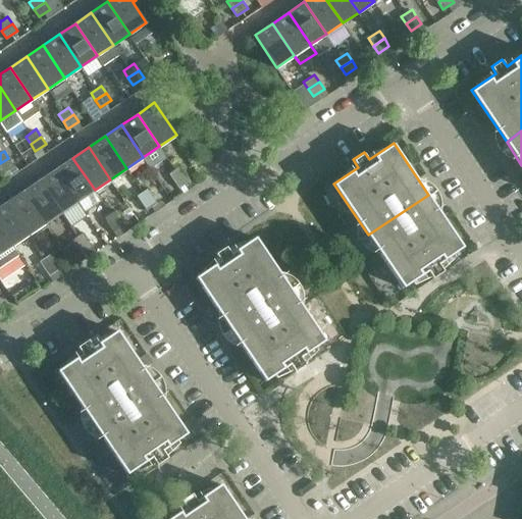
[(0,168),(3,172),(13,165),(8,158),(0,163),(0,168)]
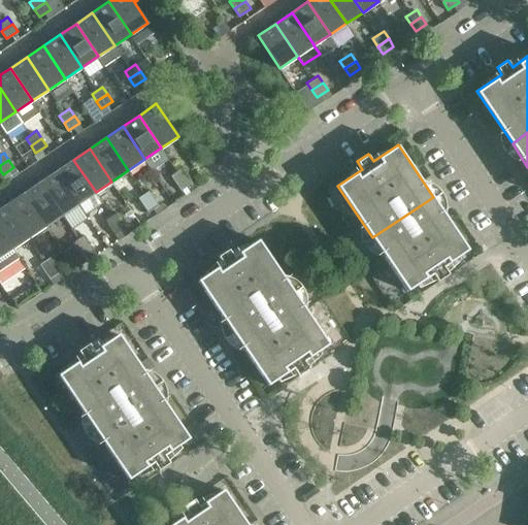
[(96,192),(73,160),(57,170),(79,203),(96,192)]
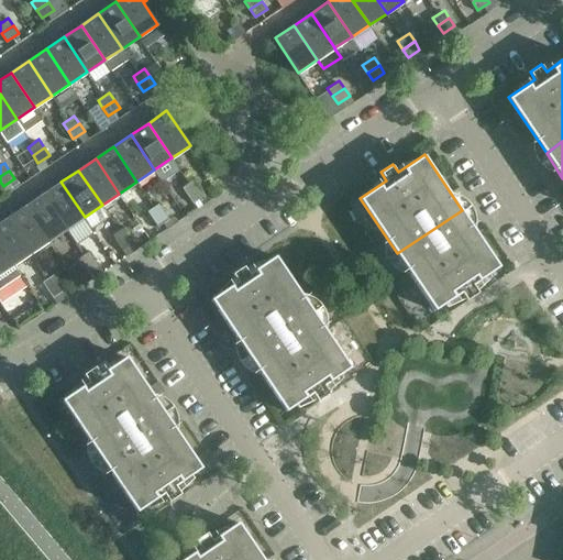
[(187,194),(199,186),(194,178),(183,186),(187,194)]
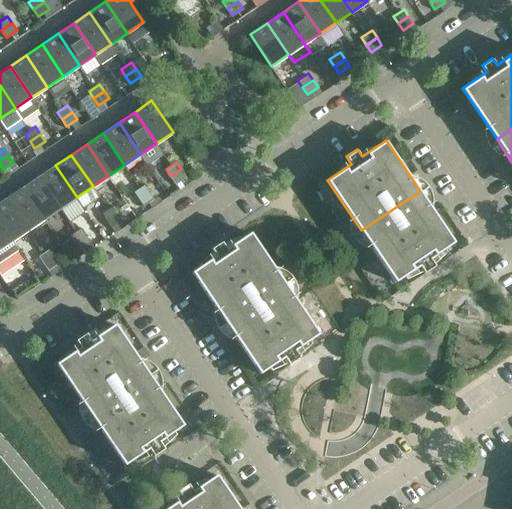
[(77,197),(55,165),(39,176),(61,208),(77,197)]
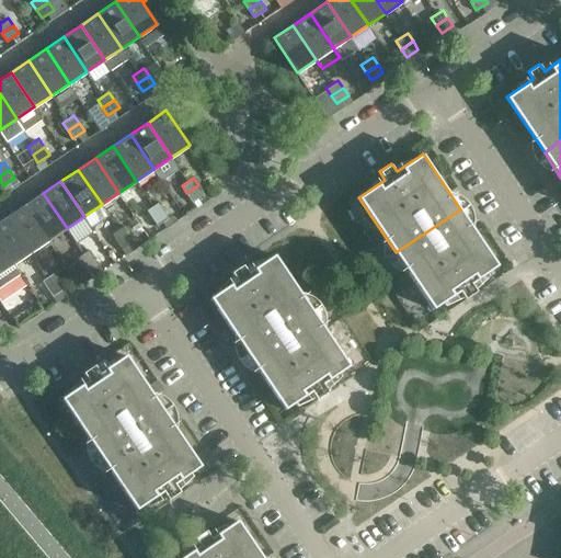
[(192,201),(204,193),(198,185),(186,193),(192,201)]
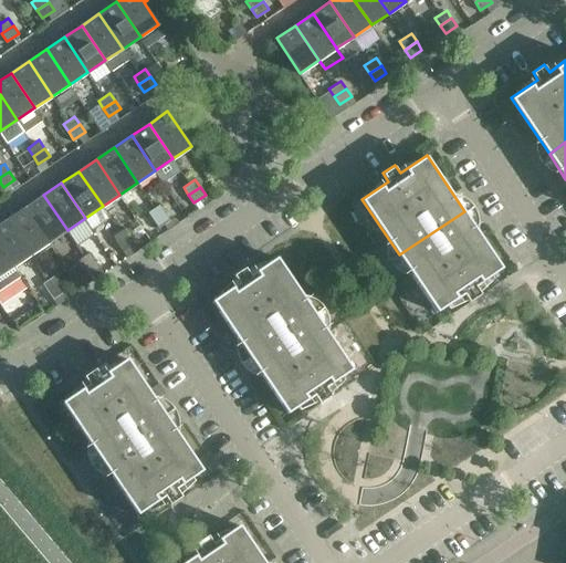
[(67,230),(43,195),(25,207),(50,241),(67,230)]
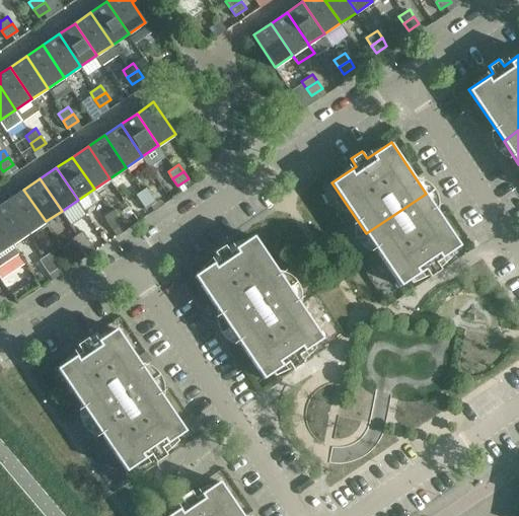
[(141,200),(151,193),(147,186),(136,193),(141,200)]
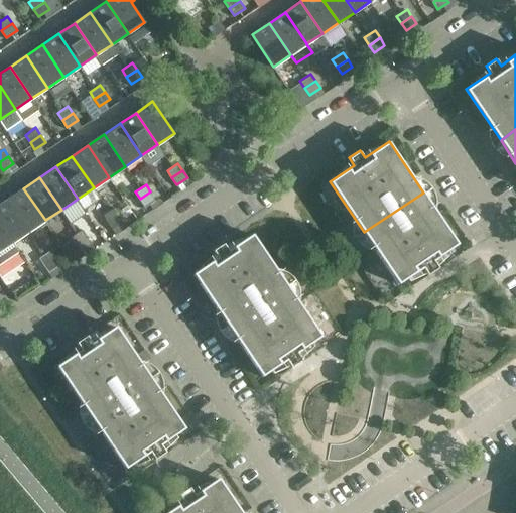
[(45,220),(23,188),(7,199),(29,231),(45,220)]
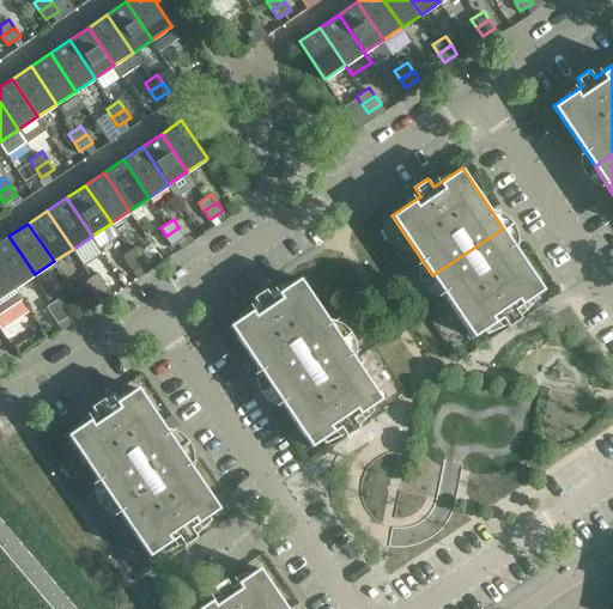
[(171,245),(184,236),(178,227),(167,236),(171,245)]
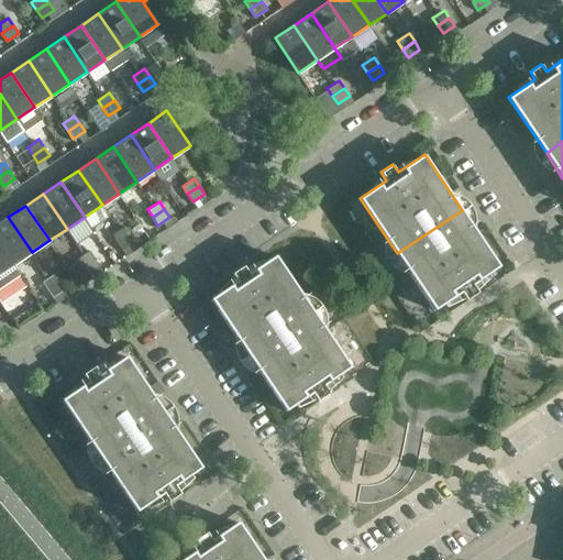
[(499,265),(471,222),(462,210),(397,253),(434,309),(462,292),(466,299),(478,292),(473,283),(499,265)]
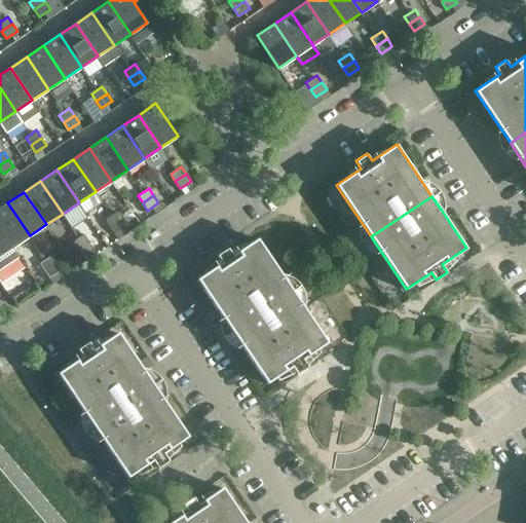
[(30,235),(7,202),(0,208),(0,226),(13,247),(30,235)]
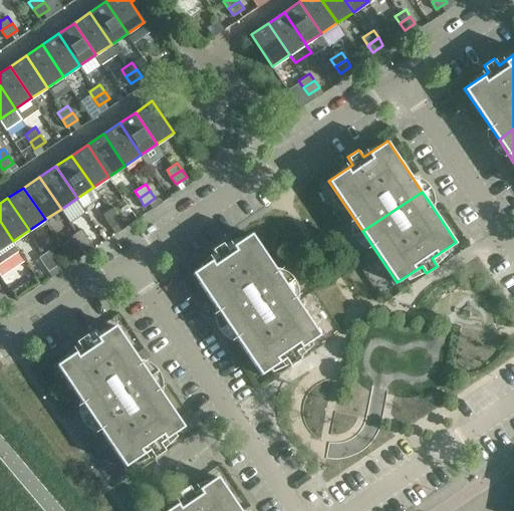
[(107,220),(117,213),(113,206),(102,213),(107,220)]
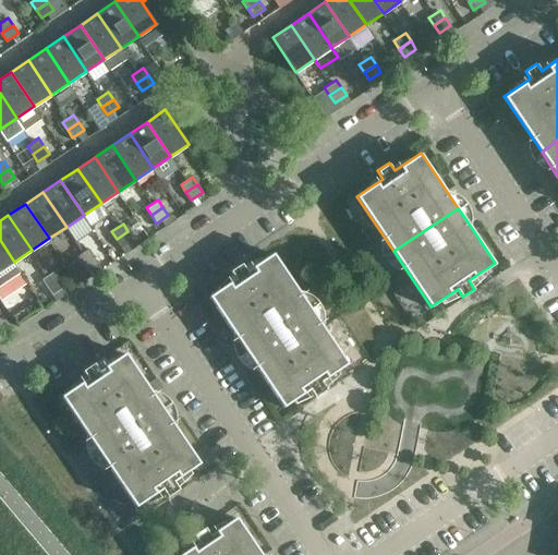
[(122,246),(133,239),(128,231),(117,239),(122,246)]
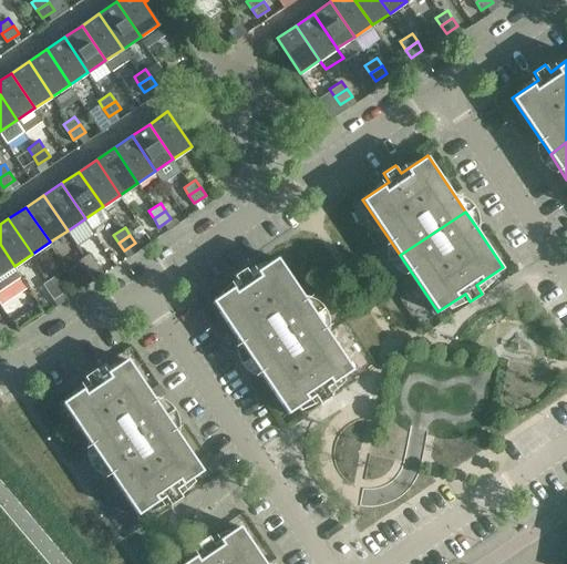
[(0,275),(14,266),(0,244),(0,275)]
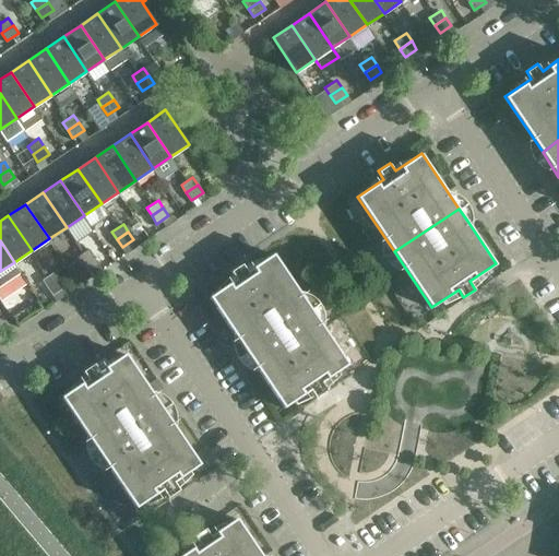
[(94,255),(88,247),(76,255),(82,262),(94,255)]
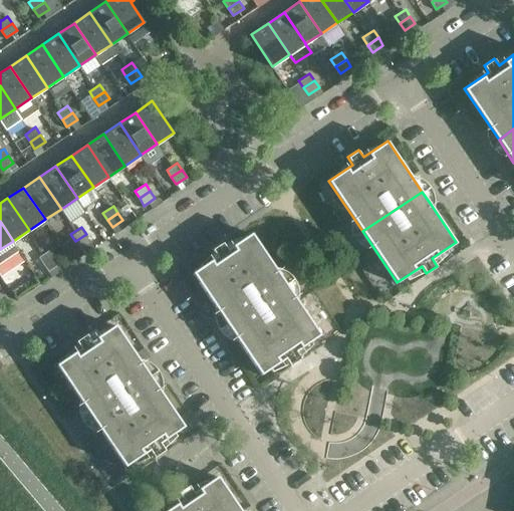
[(286,283),(275,267),(252,232),(227,249),(223,242),(212,249),(217,256),(193,272),(227,323),(286,283)]
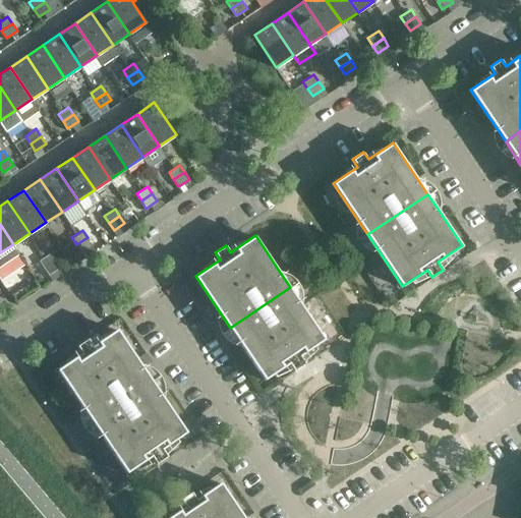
[(92,244),(88,237),(76,244),(81,251),(92,244)]
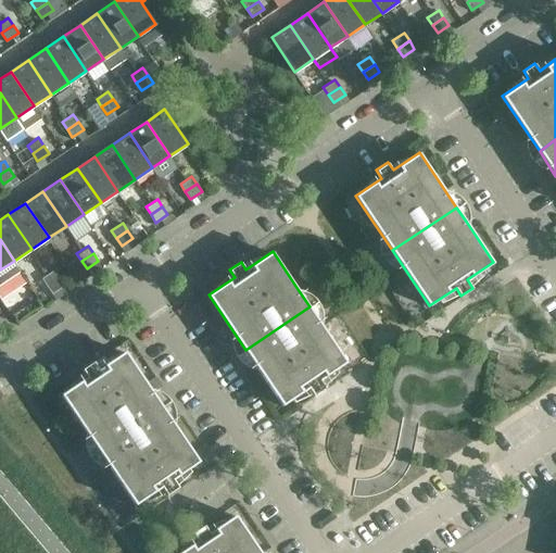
[(47,285),(59,277),(53,268),(41,277),(47,285)]
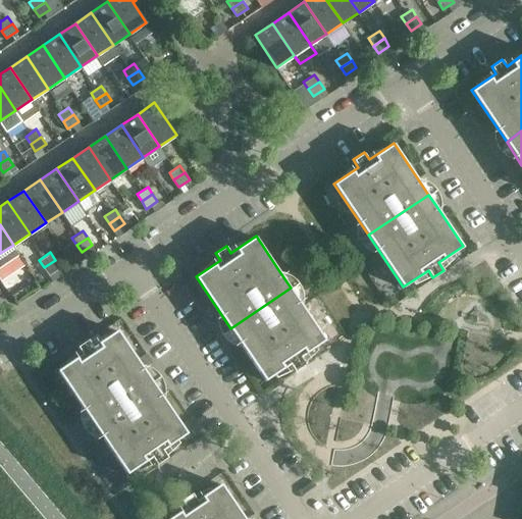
[(49,274),(60,267),(55,260),(44,267),(49,274)]
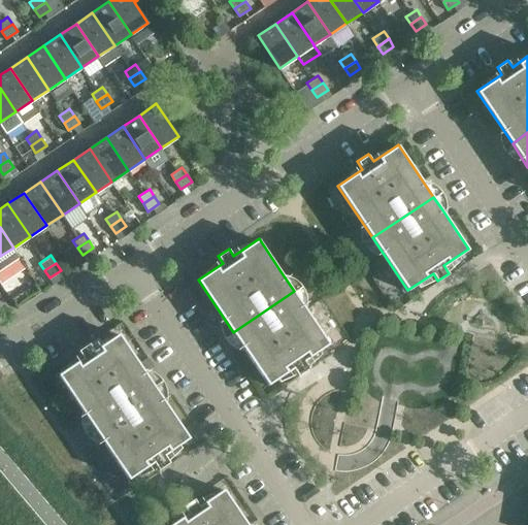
[(329,343),(304,307),(294,291),(233,332),(268,385),(293,368),(298,375),(309,367),(304,360),(329,343)]
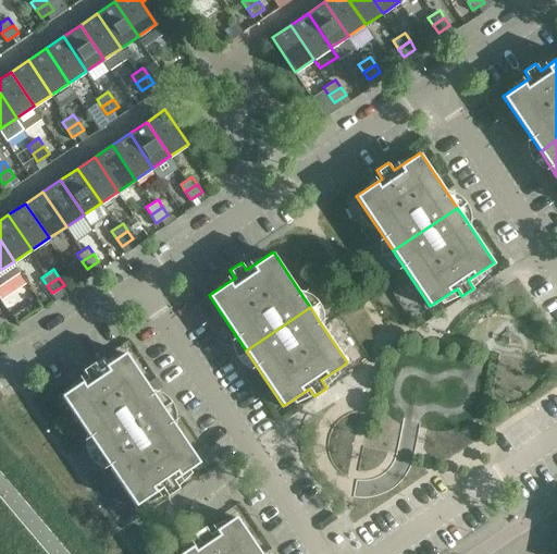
[(163,406),(153,393),(125,352),(99,369),(94,361),(83,369),(88,377),(62,394),(99,450),(163,406)]
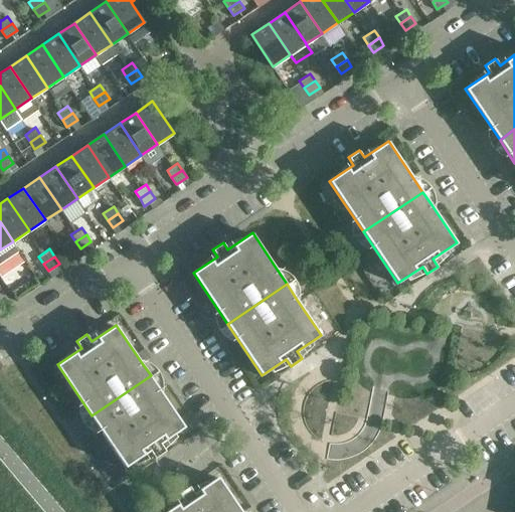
[(185,427),(158,387),(151,375),(92,415),(126,467),(150,450),(155,457),(165,450),(161,443),(185,427)]
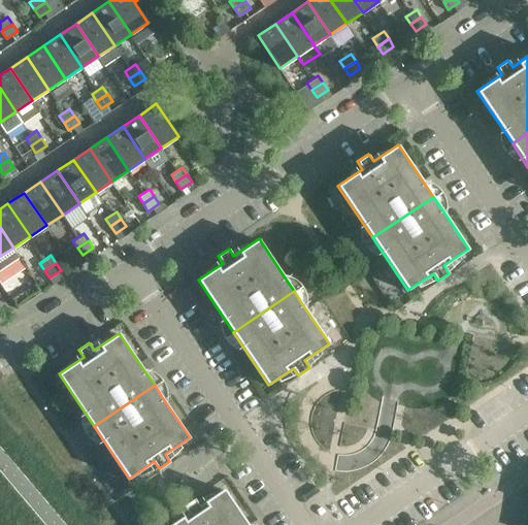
[(249,524),(224,488),(199,504),(194,497),(184,504),(188,513),(169,524),(249,524)]
